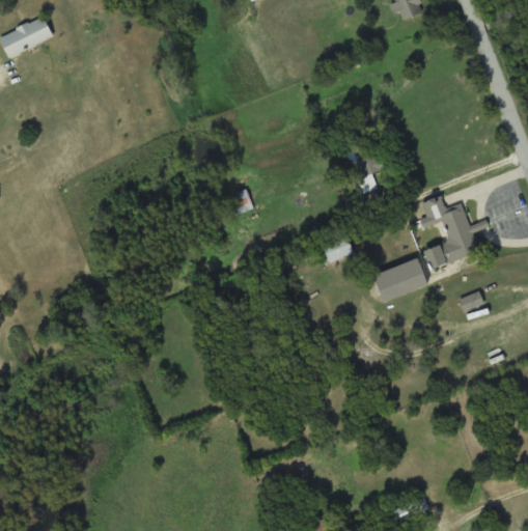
[(395,0),(396,2),(393,4),(400,21),(424,11),(419,0),(395,0)]
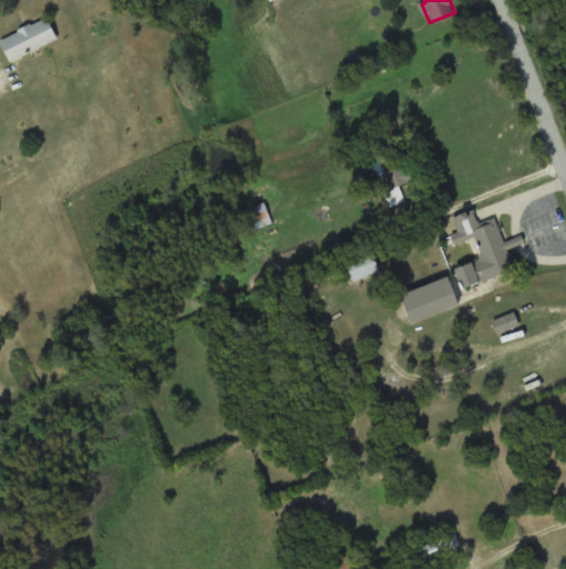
[(57,40),(48,18),(0,37),(0,43),(8,61),(57,40)]
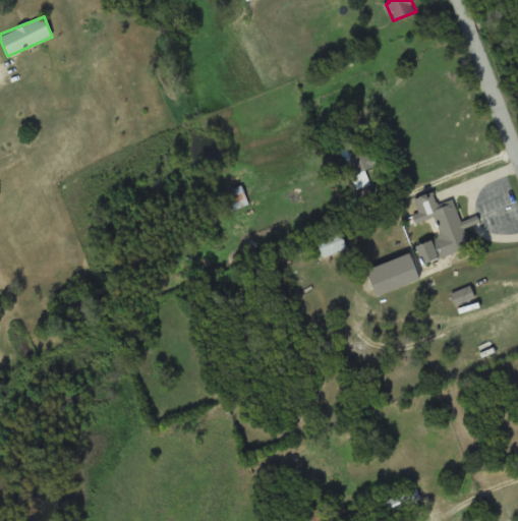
[(336,142),(351,172),(376,160),(361,130),(336,142)]
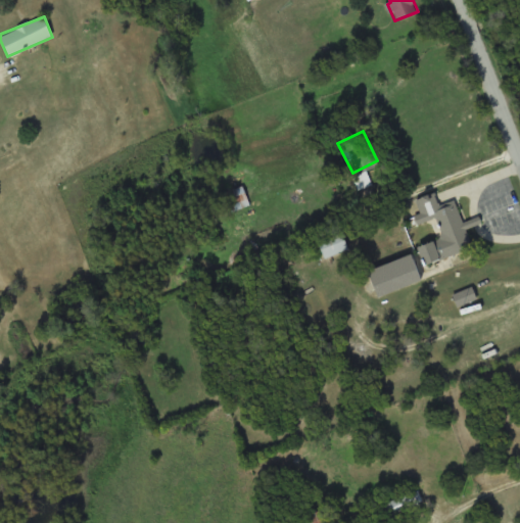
[(249,205),(242,186),(219,194),(226,215),(249,205)]
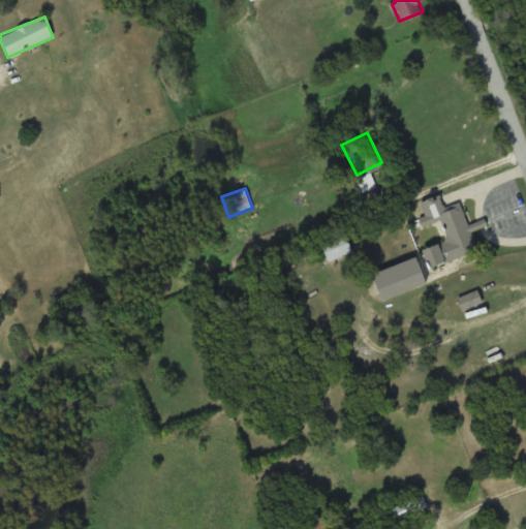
[(429,267),(475,252),(460,205),(443,211),(438,195),(419,201),(426,223),(440,218),(447,241),(423,249),(429,267)]
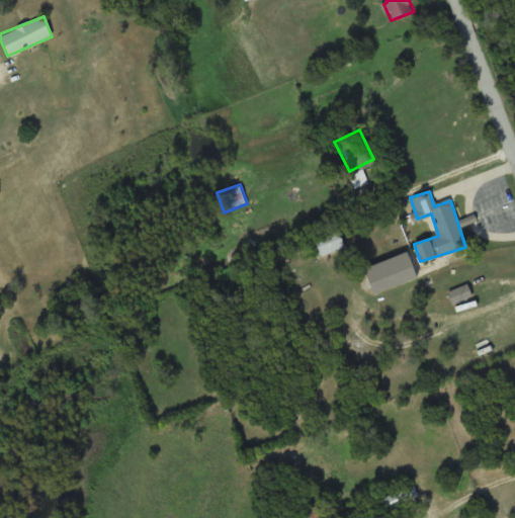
[(320,257),(344,248),(337,229),(313,238),(320,257)]
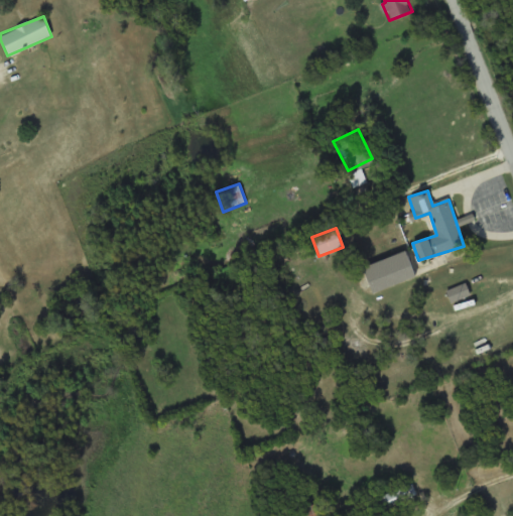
[(364,265),(372,291),(415,278),(407,252),(364,265)]
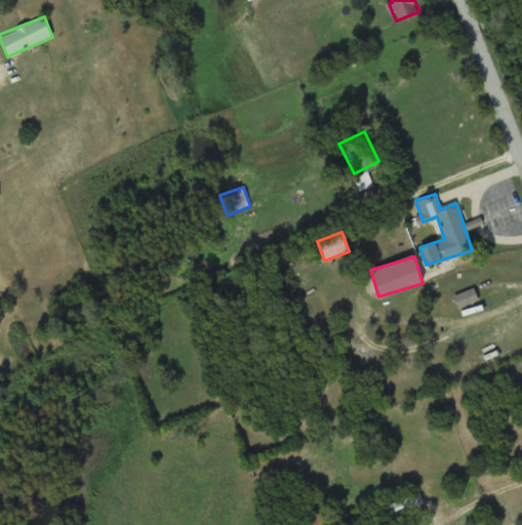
[(453,294),(458,308),(478,300),(473,287),(453,294)]
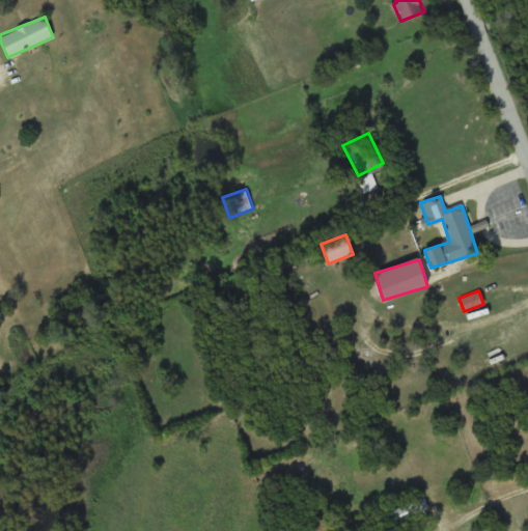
[(386,513),(392,526),(427,510),(421,498),(386,513)]
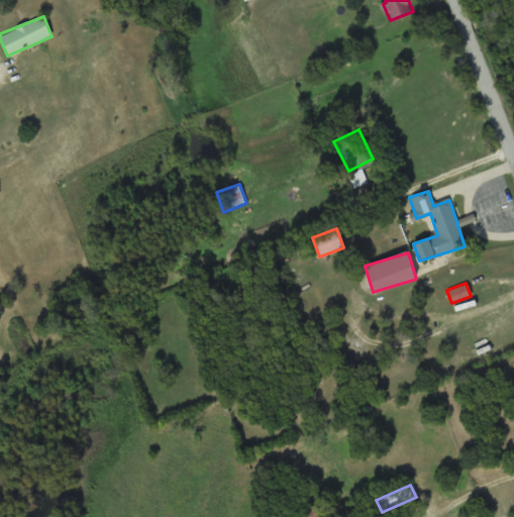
All buildings are outlined.
